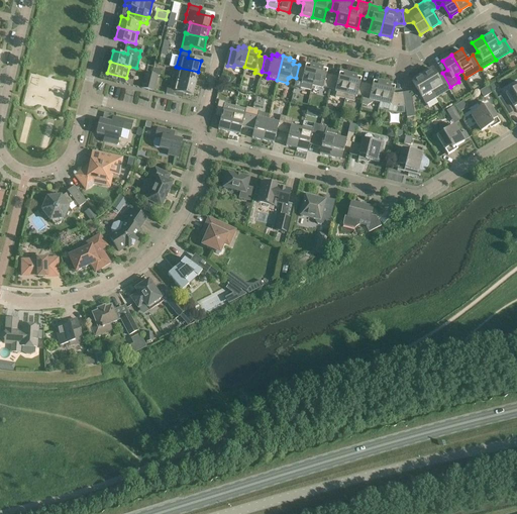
[(312,84),(317,64),(310,63),(310,65),(306,64),(305,67),(299,65),(296,78),(302,79),(300,86),(311,89),(312,84)]
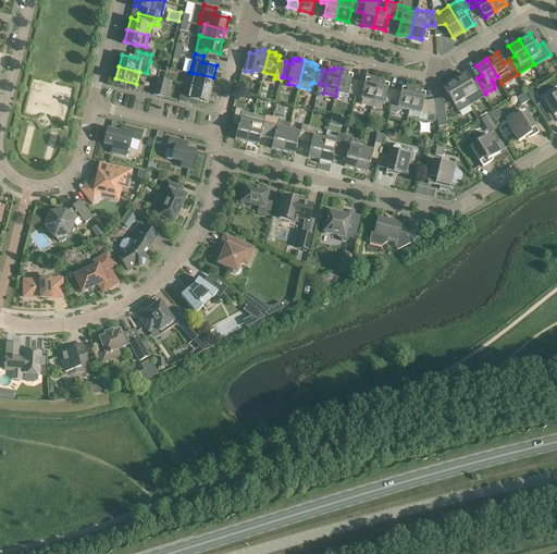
[(348,91),(355,93),(358,79),(351,77),(353,74),(348,73),(348,71),(342,69),(336,90),(348,94),(348,91)]
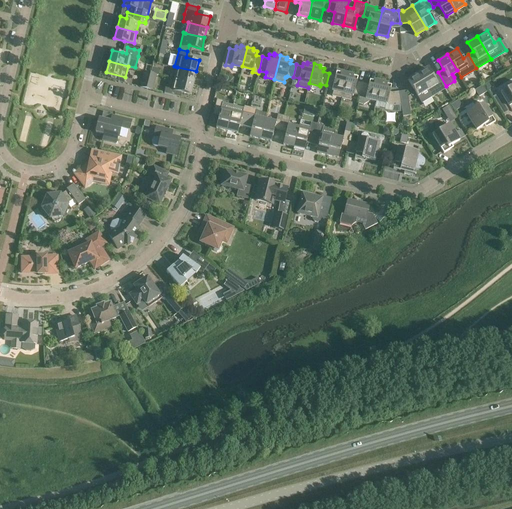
[(436,92),(446,86),(438,72),(433,76),(427,66),(418,72),(431,95),(436,92)]
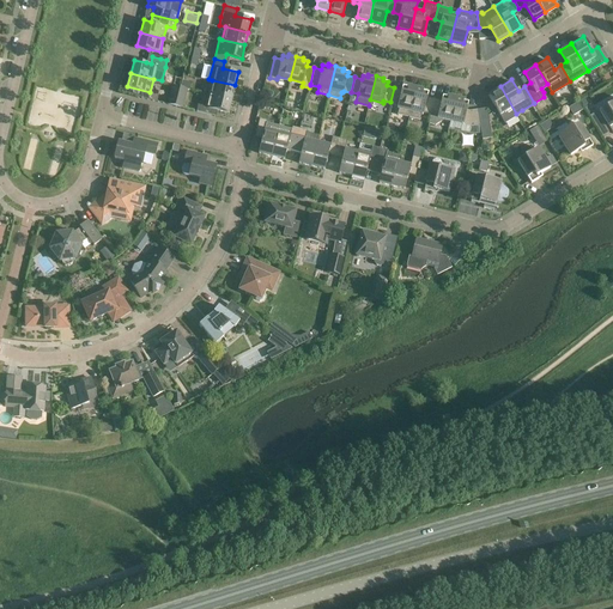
[(232,98),(235,85),(212,80),(208,92),(232,98)]
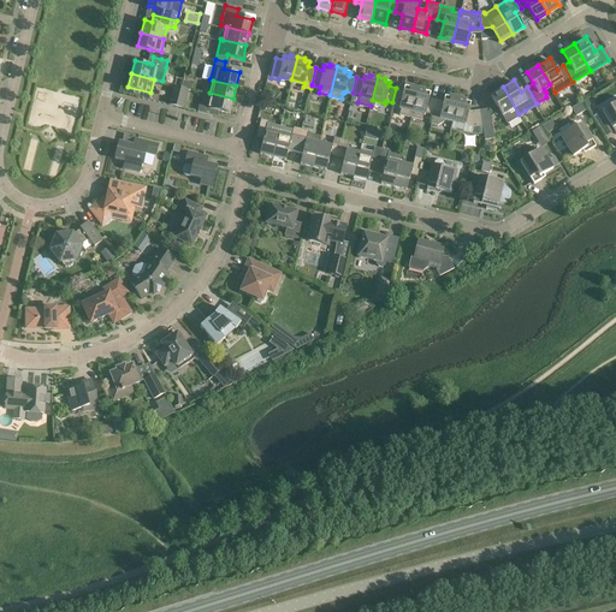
[(176,105),(181,87),(173,84),(169,104),(176,105)]
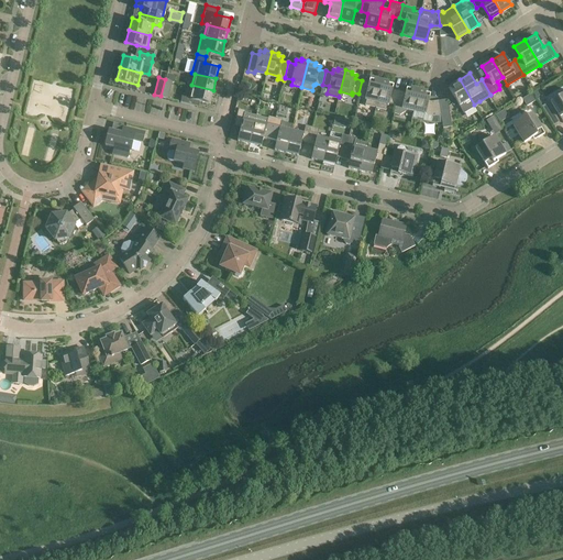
[(365,103),(375,106),(382,79),(375,77),(374,79),(370,78),(368,81),(362,80),(359,94),(365,96),(365,97),(366,98),(365,103)]
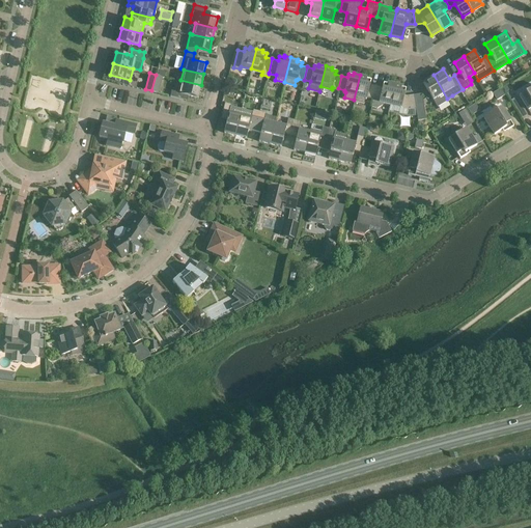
[(162,76),(156,75),(151,90),(158,92),(162,76)]
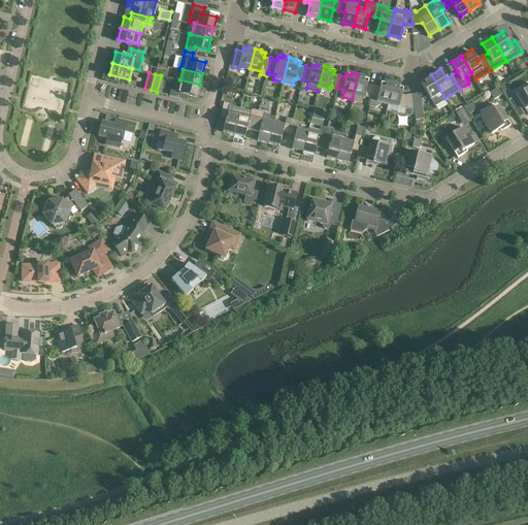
[(365,95),(371,96),(374,84),(368,81),(369,78),(364,77),(365,75),(358,74),(352,99),(362,101),(363,96),(364,97),(365,95)]
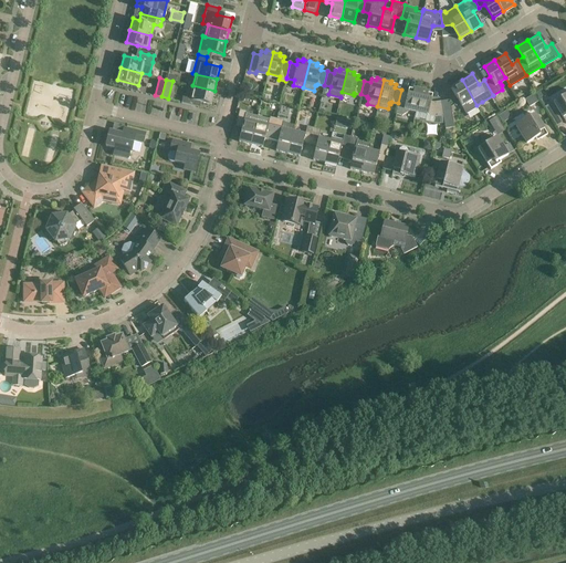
[(465,111),(477,105),(462,80),(451,86),(465,111)]
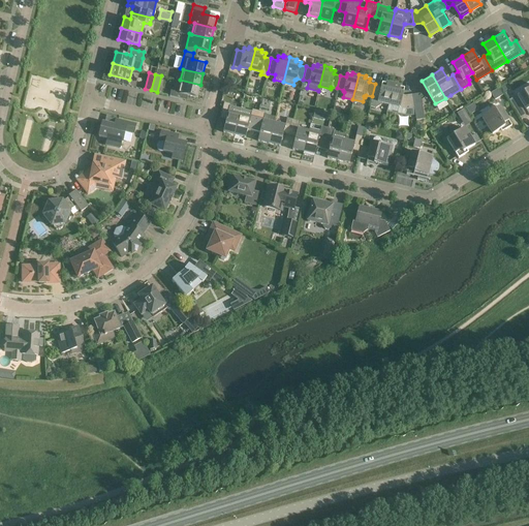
[(197,96),(200,85),(180,80),(178,90),(170,89),(169,95),(186,98),(187,93),(197,96)]
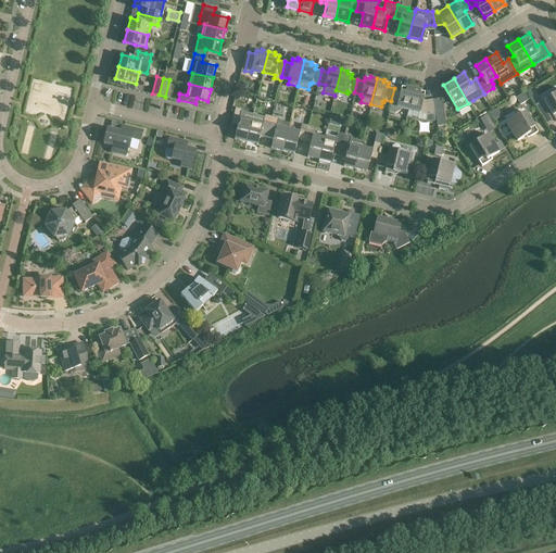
[(403,107),(408,108),(414,87),(406,85),(406,87),(402,86),(401,89),(394,88),(391,101),(389,110),(396,111),(403,107)]
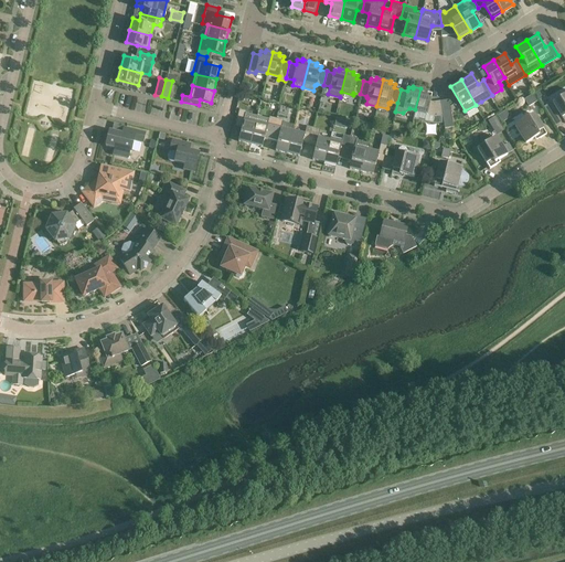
[(427,89),(420,88),(415,109),(427,113),(435,115),(443,114),(440,99),(433,101),(430,99),(432,93),(427,92),(427,89)]
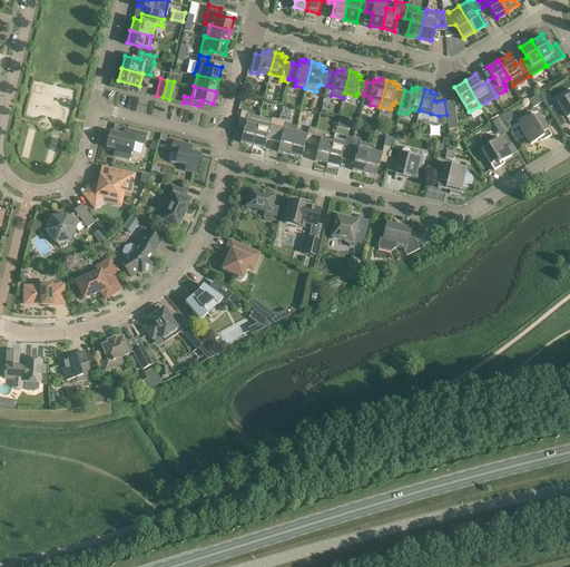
[(534,105),(541,100),(538,94),(530,98),(534,105)]
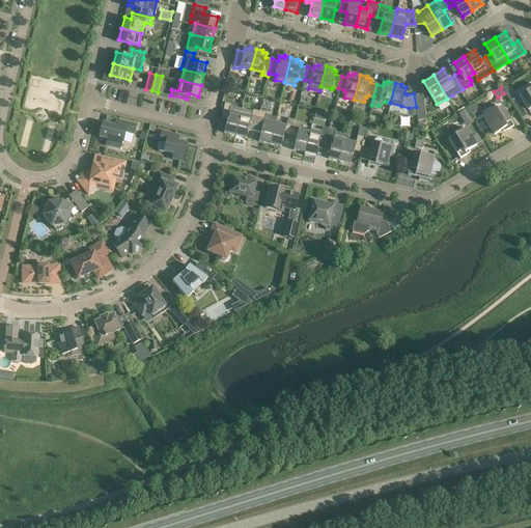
[(530,87),(520,94),(530,113),(530,87)]
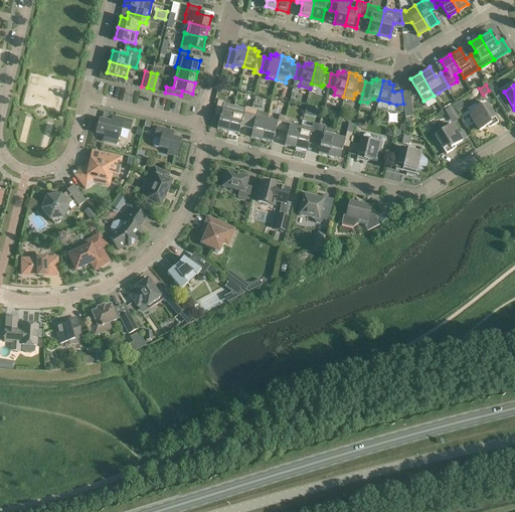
[(401,91),(403,104),(405,115),(413,114),(409,90),(401,91)]
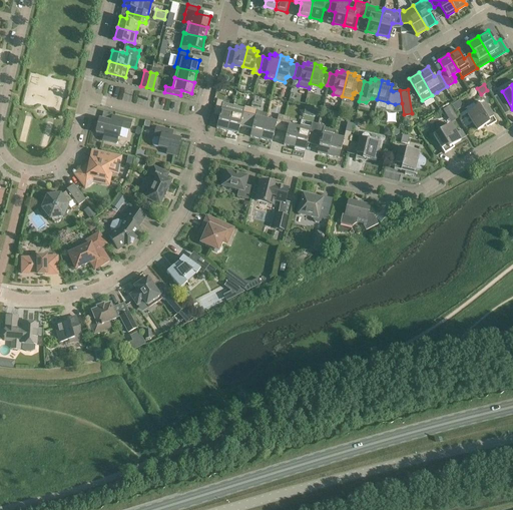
[(214,110),(220,111),(216,126),(227,128),(233,103),(223,101),(223,99),(217,97),(214,110)]
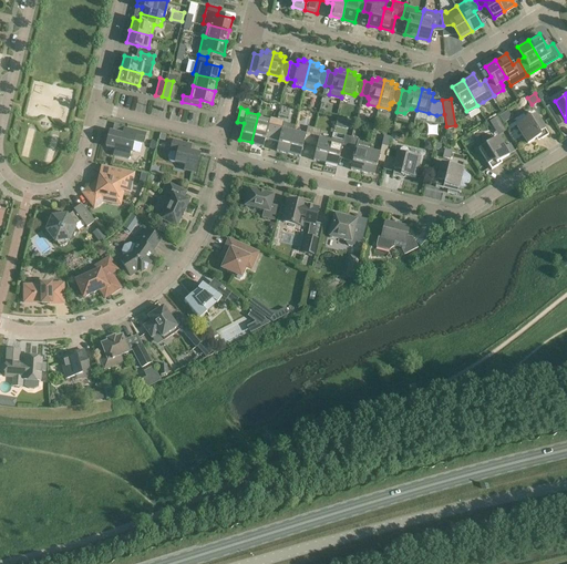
[(564,122),(556,109),(549,113),(557,125),(564,122)]
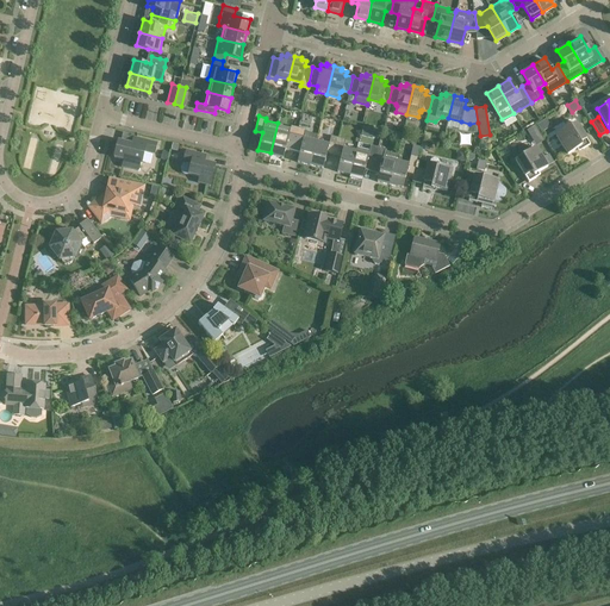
[(577,120),(556,133),(567,152),(582,144),(583,148),(590,143),(577,120)]
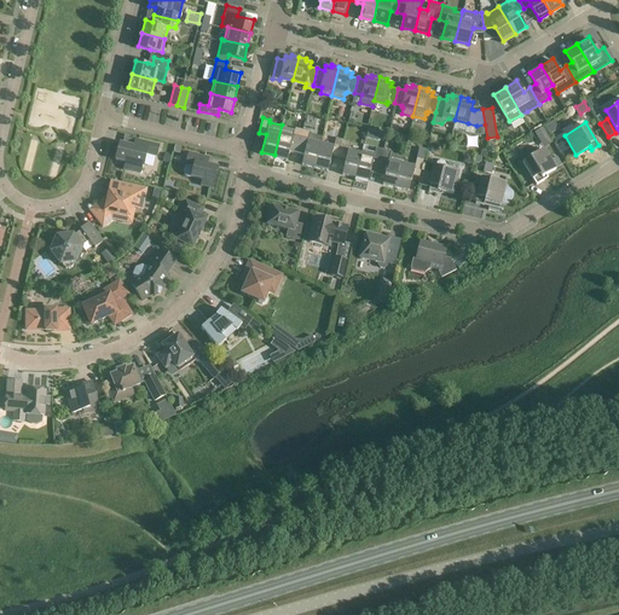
[(282,125),(275,155),(288,158),(289,150),(296,152),(302,127),(295,126),(295,128),(282,125)]
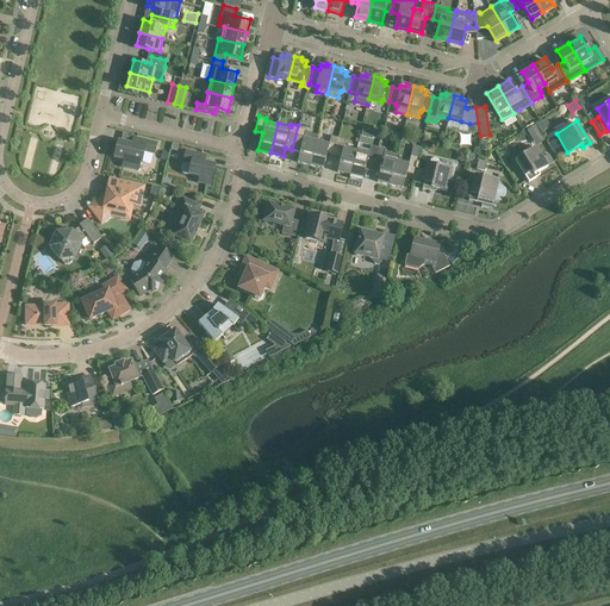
[(526,130),(530,136),(539,131),(534,124),(526,130)]
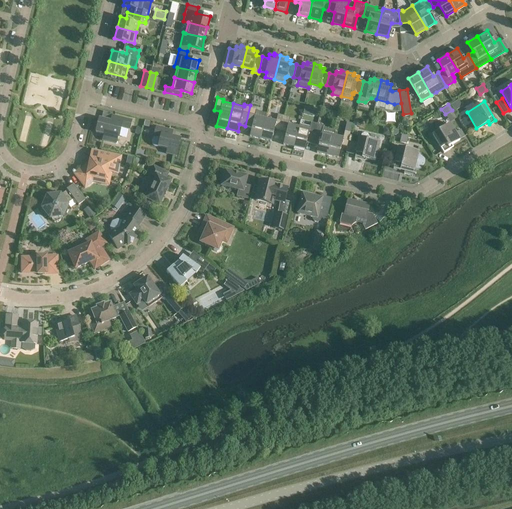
[(250,105),(245,126),(251,127),(250,134),(260,137),(265,117),(267,111),(256,109),(257,107),(250,105)]
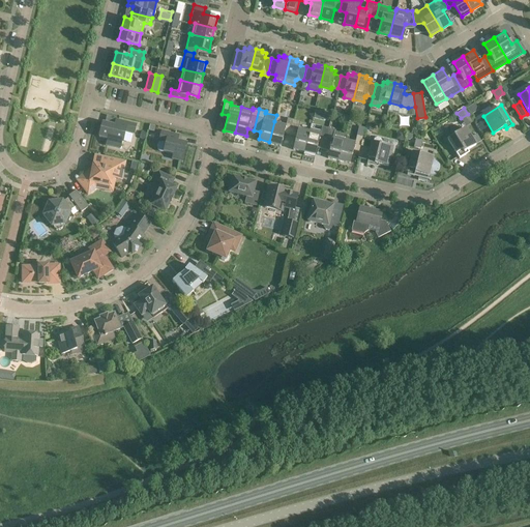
[(285,129),(291,130),(294,118),(288,116),(286,124),(274,121),(269,142),(281,144),(285,129)]
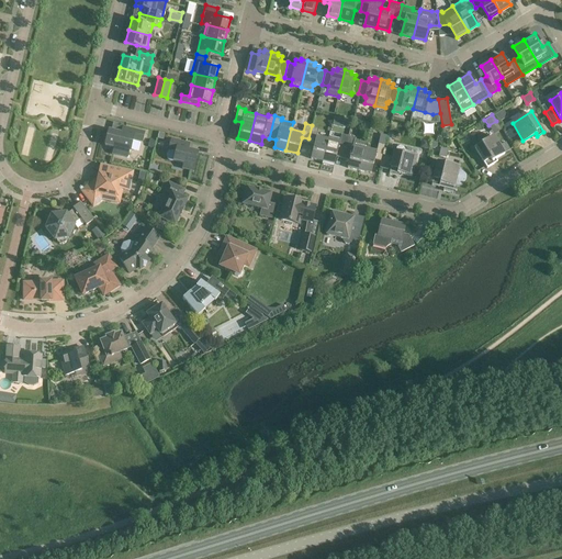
[(121,131),(109,127),(105,143),(114,145),(112,152),(127,155),(128,149),(130,149),(133,137),(142,140),(144,130),(123,125),(121,131)]
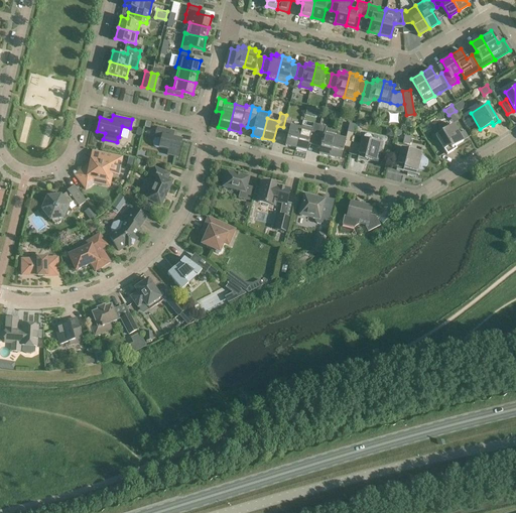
[(285,143),(296,146),(301,127),(290,124),(292,116),(286,115),(283,127),(289,129),(285,143)]
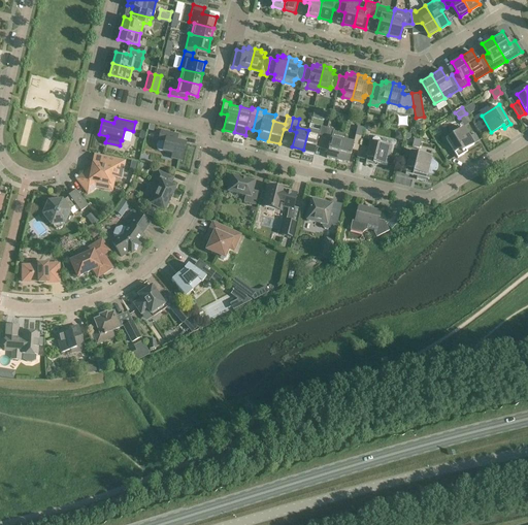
[(320,137),(324,139),(327,126),(321,124),(320,129),(308,126),(308,130),(303,150),(302,152),(307,154),(308,151),(315,153),(318,137),(320,137)]
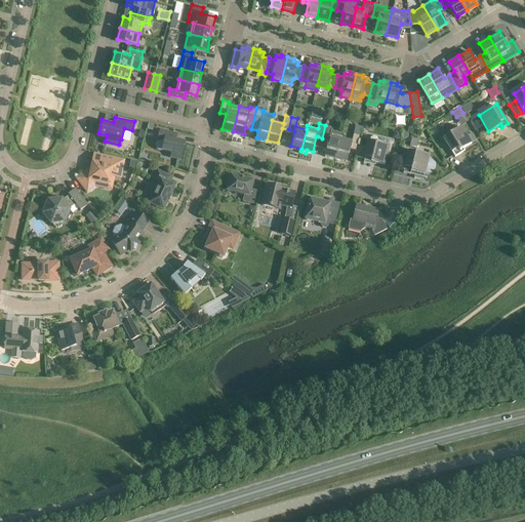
[(325,155),(335,157),(340,137),(342,131),(331,128),(331,126),(325,125),(322,138),(328,139),(325,155)]
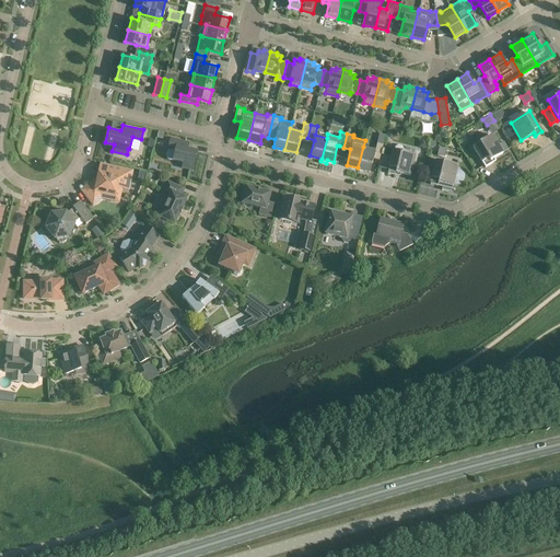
[(503,151),(492,134),(473,146),(486,165),(492,161),(490,159),(503,151)]
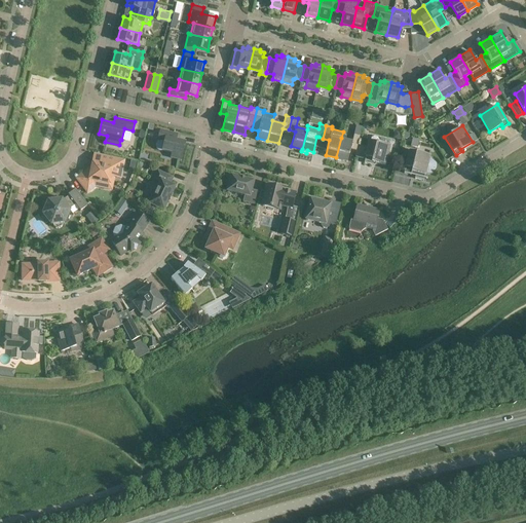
[(160,148),(162,148),(172,151),(171,155),(181,158),(186,141),(176,138),(178,133),(160,127),(157,140),(156,142),(156,143),(156,145),(157,147),(159,148),(160,148)]
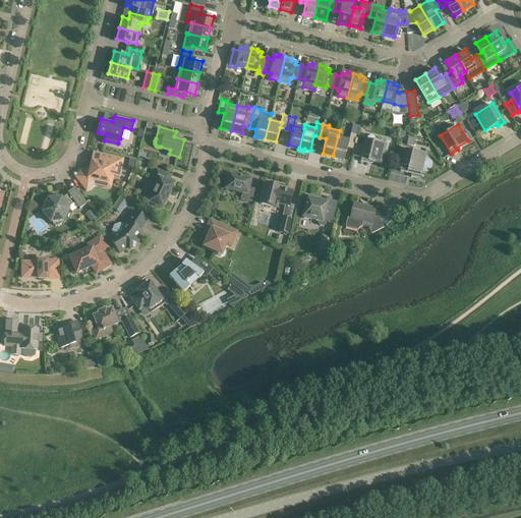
[(349,138),(338,136),(333,156),(344,159),(348,144),(354,146),(357,132),(351,131),(349,138)]
